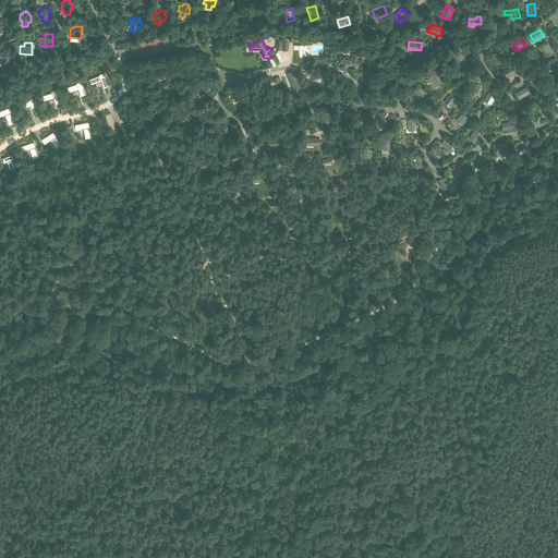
[(549,43),(543,47),(548,57),(556,52),(549,43)]
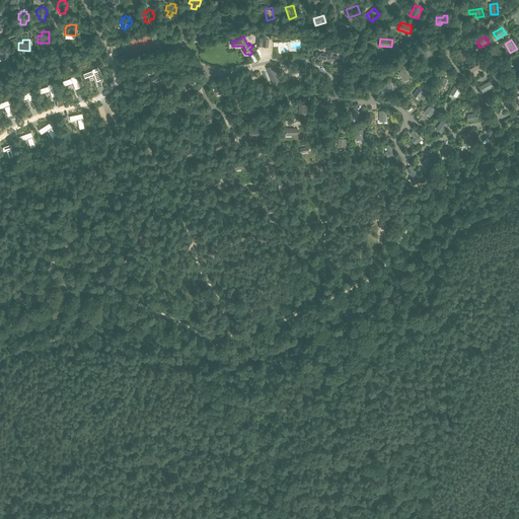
[(426,45),(420,48),(425,57),(431,54),(428,50),(430,50),(427,46),(426,46),(426,45)]
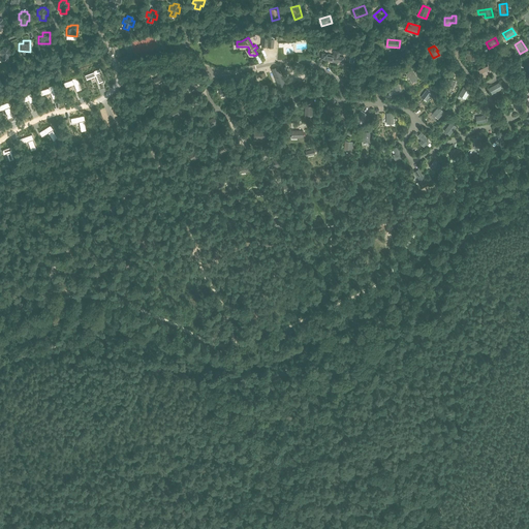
[(11,56),(11,49),(9,49),(9,47),(3,47),(3,49),(1,49),(1,55),(3,55),(3,60),(8,60),(8,56),(11,56)]
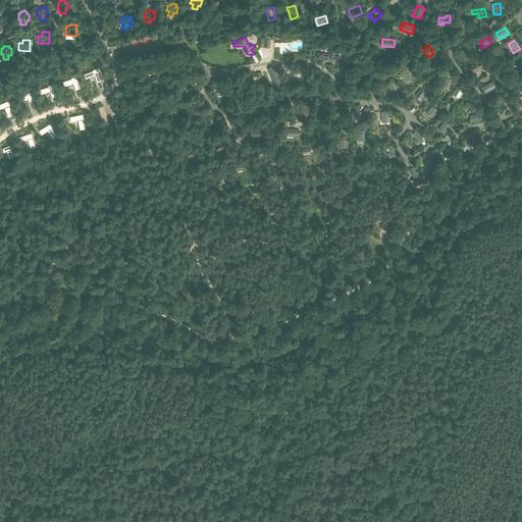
[(340,56),(334,55),(335,51),(328,49),(328,51),(329,51),(328,54),(318,52),(317,58),(333,61),(333,60),(338,61),(340,56)]
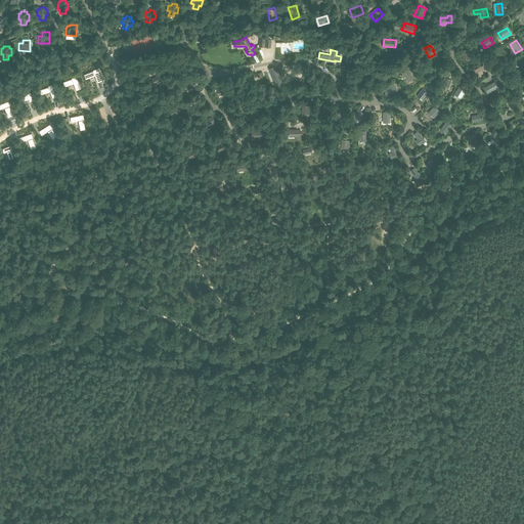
[(469,49),(462,50),(464,60),(471,59),(469,49)]
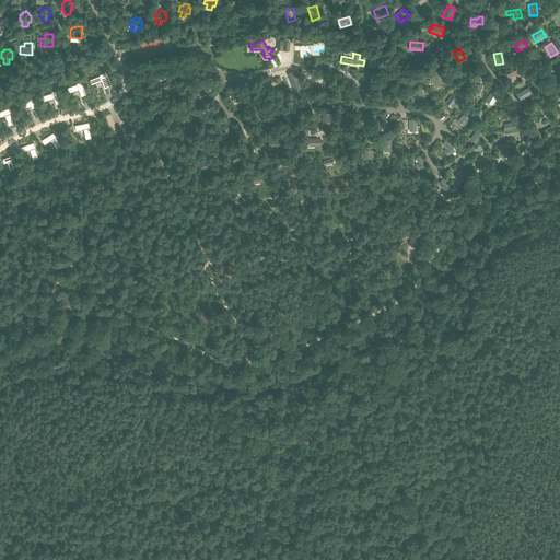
[(533,58),(526,61),(532,71),(538,68),(533,58)]
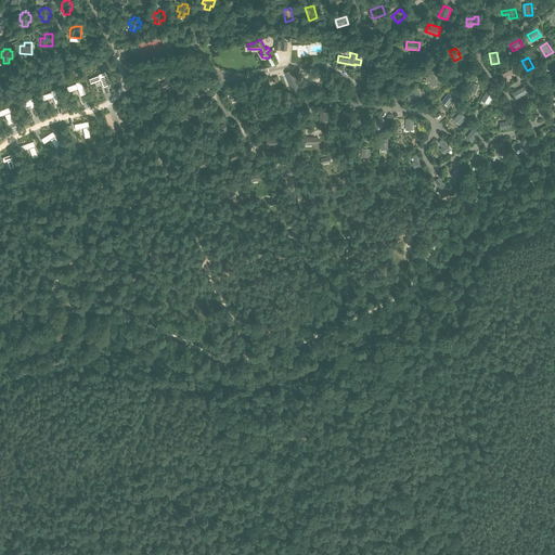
[(512,68),(503,74),(505,80),(515,75),(512,68)]
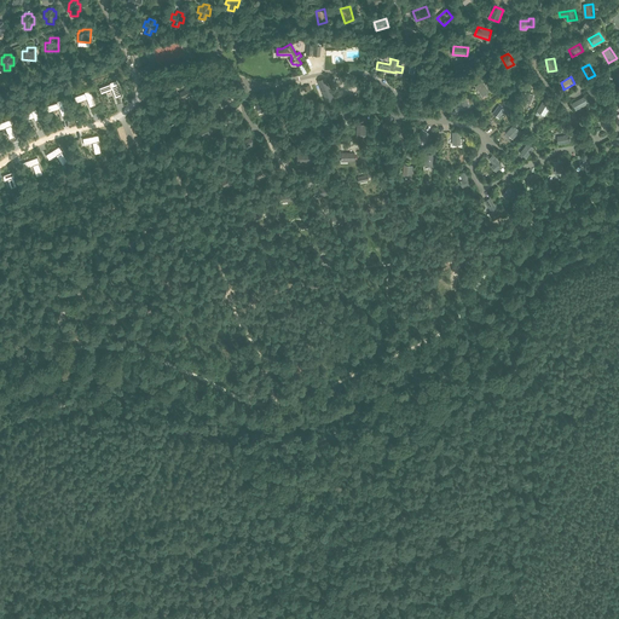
[(110,84),(100,87),(100,90),(102,91),(102,93),(113,90),(115,98),(121,96),(116,81),(110,84)]
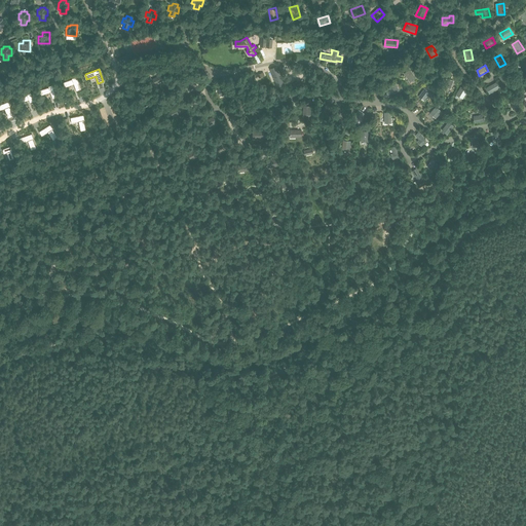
[(277,69),(271,71),(277,86),(284,84),(277,69)]
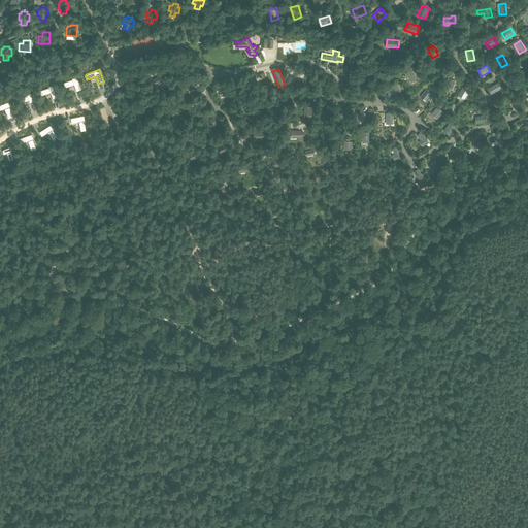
[(410,69),(405,73),(411,81),(417,78),(410,69)]
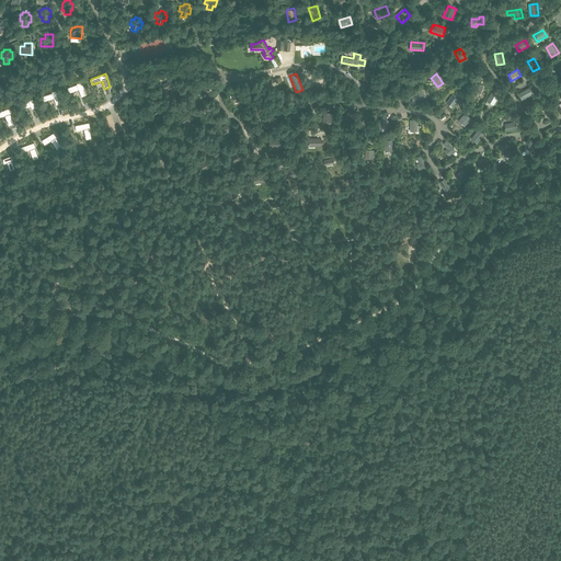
[(538,78),(533,81),(538,91),(544,88),(538,78)]
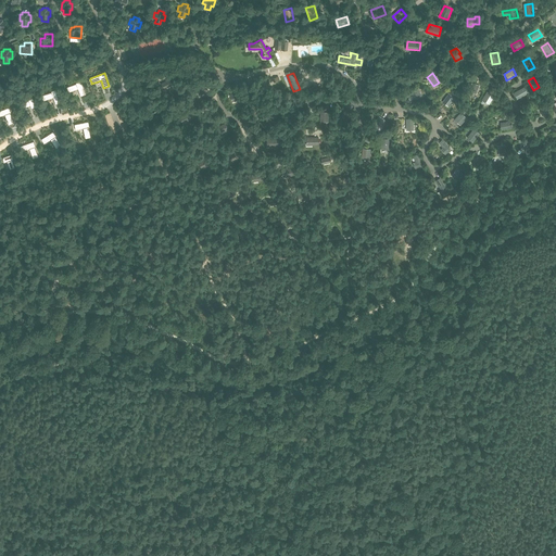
[(76,84),(67,87),(67,89),(68,90),(68,91),(78,88),(78,89),(80,97),(86,95),(81,80),(76,83),(76,84)]
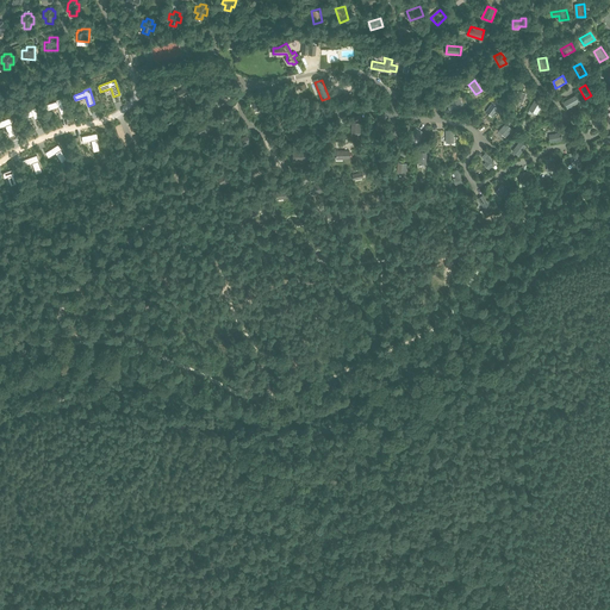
[(527,94),(518,91),(515,100),(523,104),(527,94)]
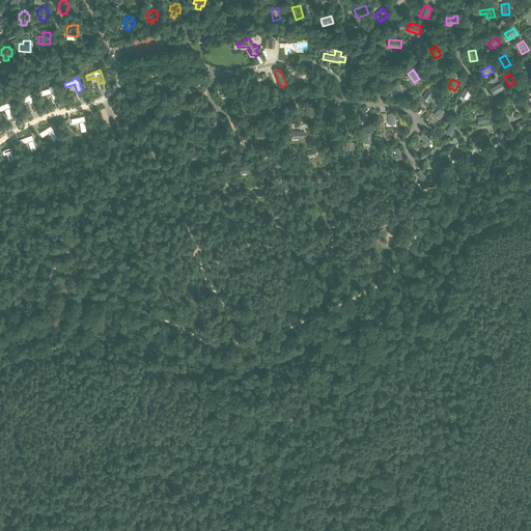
[(197,82),(187,86),(190,91),(199,87),(197,82)]
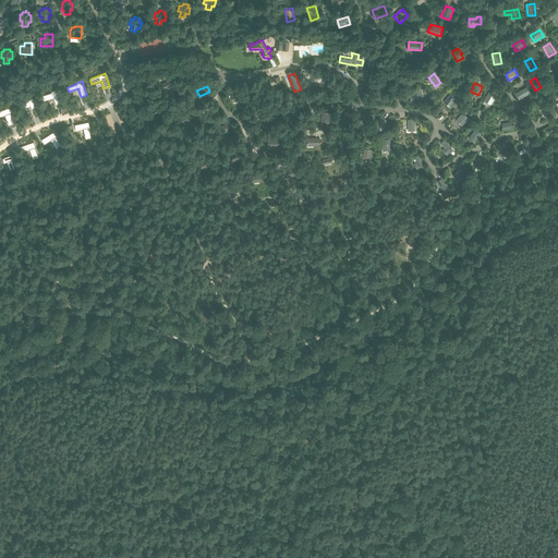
[(526,87),(516,93),(520,99),(530,93),(526,87)]
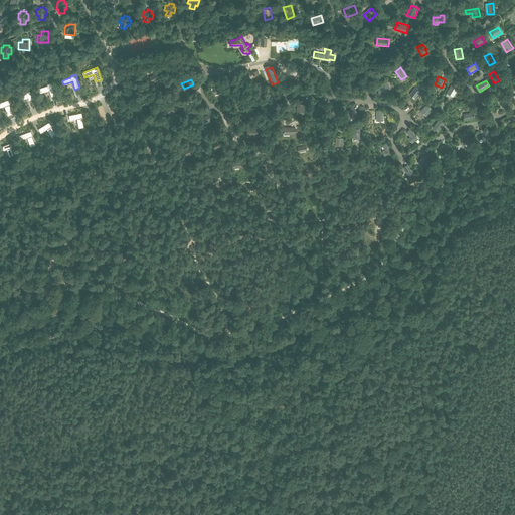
[(386,81),(377,89),(380,93),(384,90),(386,92),(391,88),(386,81)]
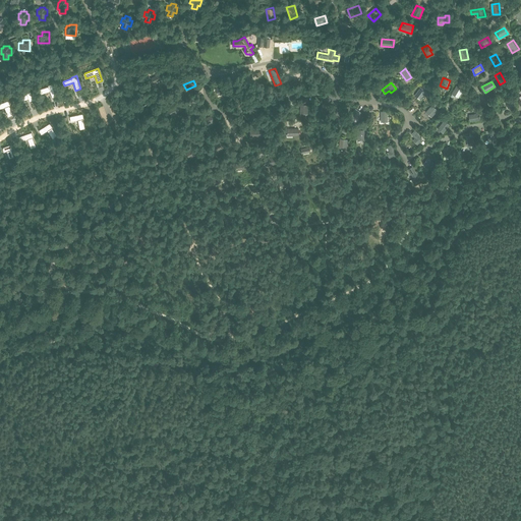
[(48,87),(40,90),(40,91),(41,93),(41,94),(50,91),(50,92),(52,98),(57,97),(53,83),(48,85),(48,87)]
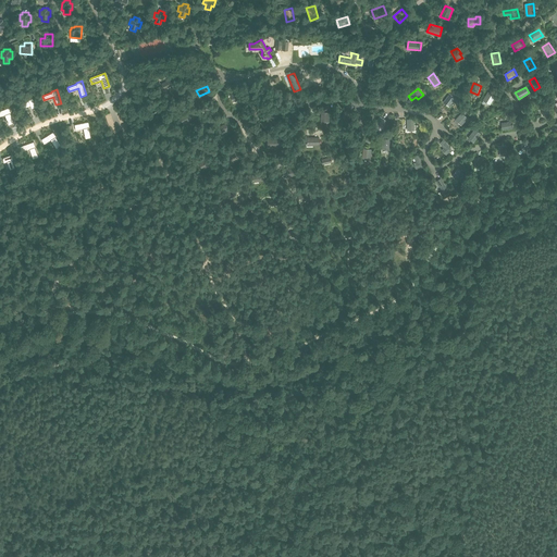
[(238,90),(230,95),(232,102),(242,98),(238,90)]
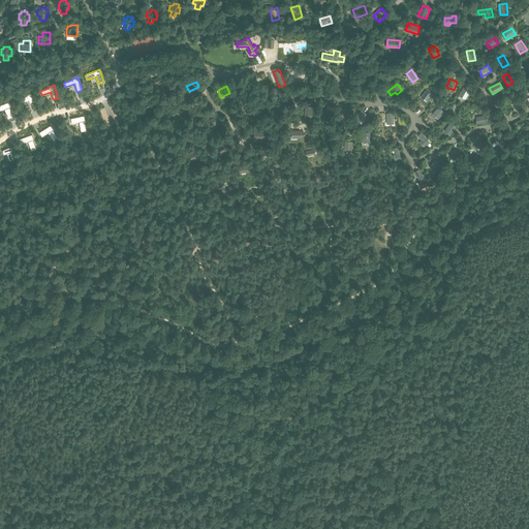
[(464,87),(459,95),(465,99),(470,91),(464,87)]
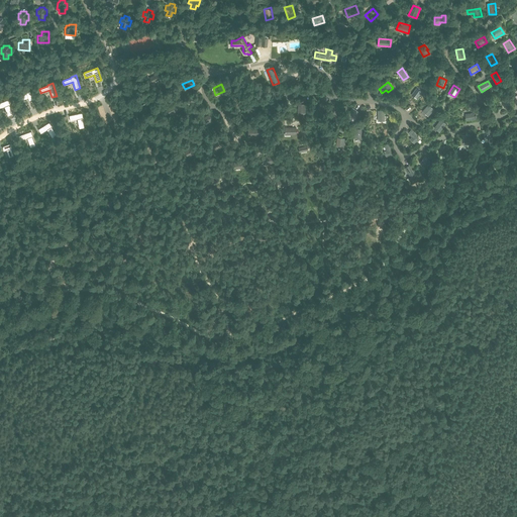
[(417,99),(422,92),(416,88),(411,95),(417,99)]
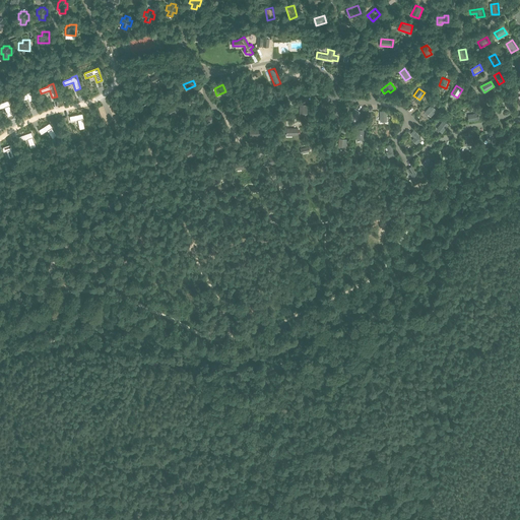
[(26,93),(19,96),(21,101),(28,99),(29,102),(34,100),(31,91),(26,93)]
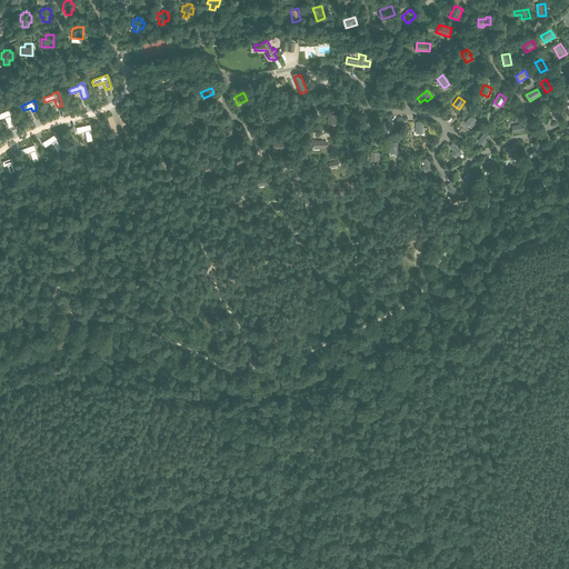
[(559,109),(552,111),(557,121),(563,118),(559,109)]
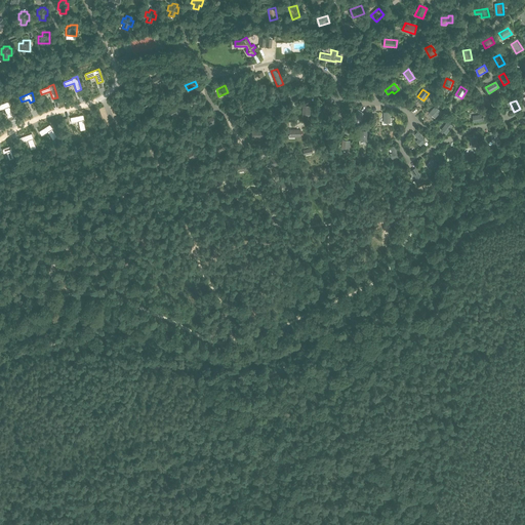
[(8,102),(0,104),(0,110),(5,109),(8,117),(10,116),(10,117),(11,116),(13,115),(9,107),(10,107),(8,102)]
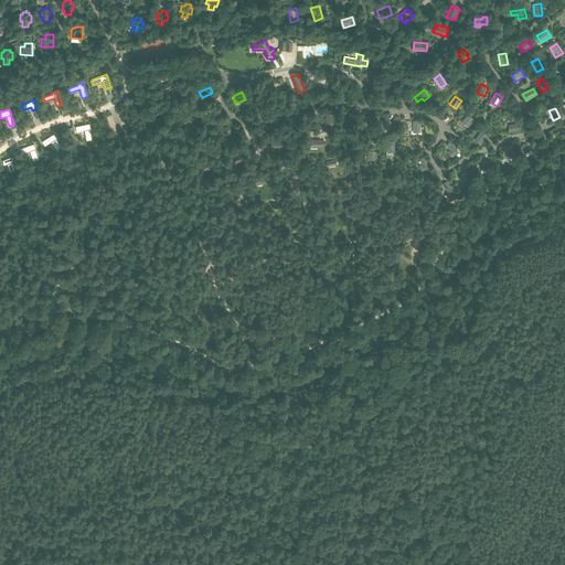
[(358,116),(350,113),(345,121),(354,125),(358,116)]
